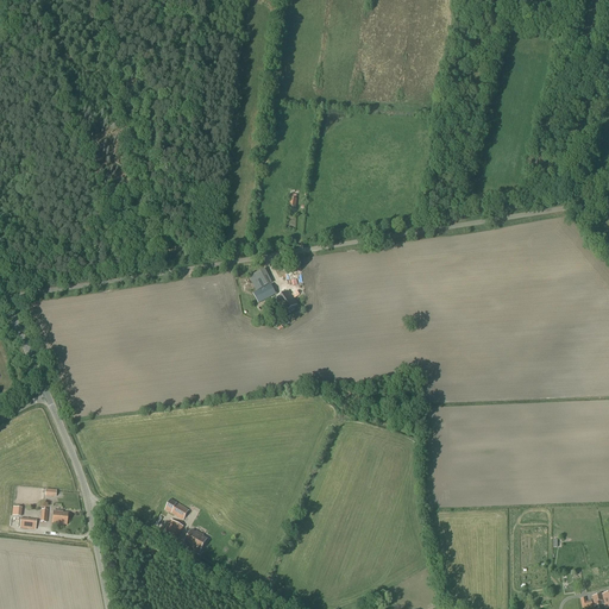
[(258,305),(276,295),(270,284),(252,294),(258,305)]
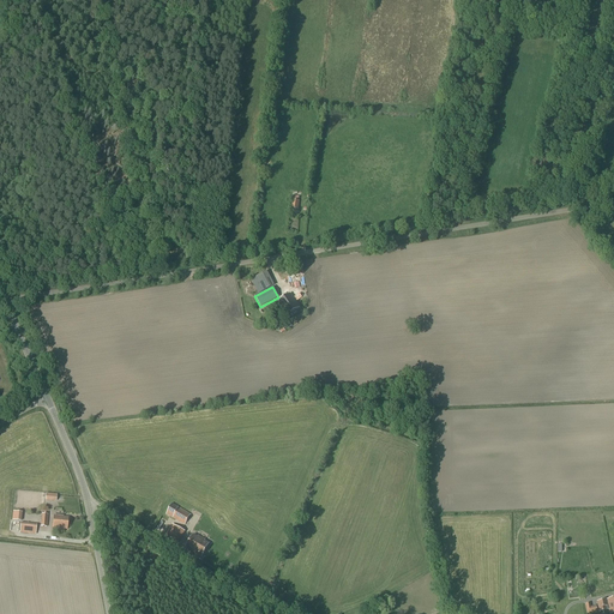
[(288,292),(286,294),(278,300),(288,313),(295,307),(298,306),(288,292)]
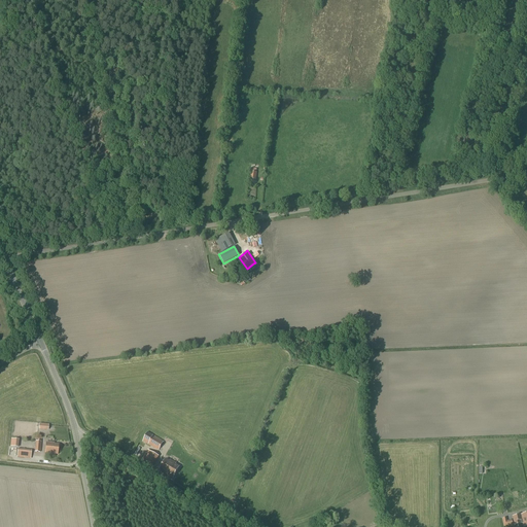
[(159,451),(163,441),(147,432),(143,442),(159,451)]
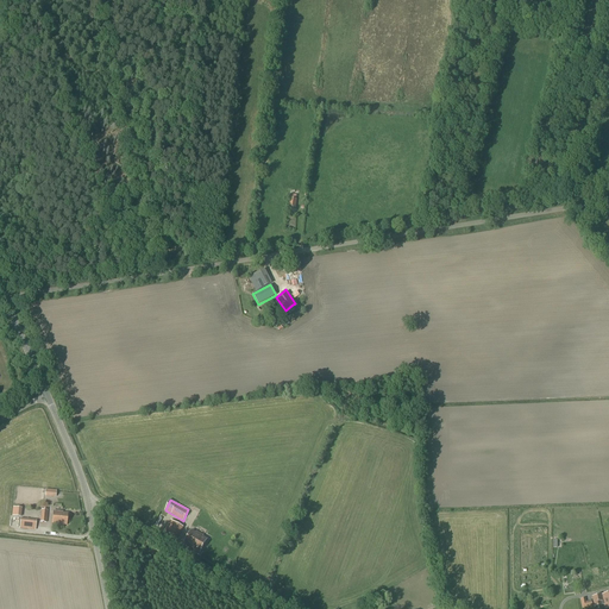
[(67,525),(68,514),(62,513),(54,512),(52,523),(67,525)]
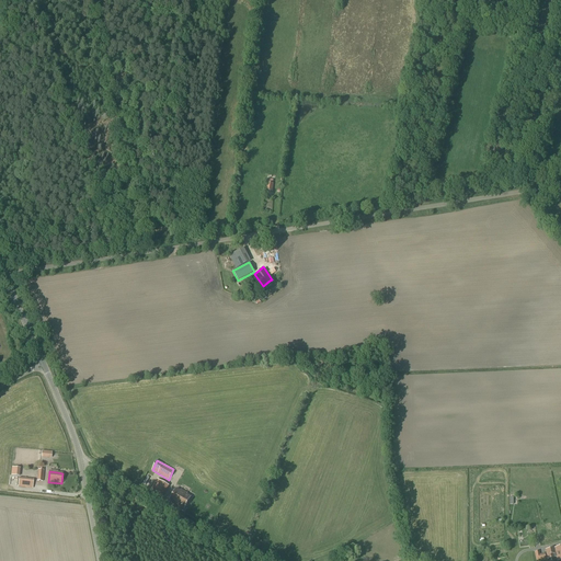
[(161,496),(168,485),(159,481),(152,492),(161,496)]
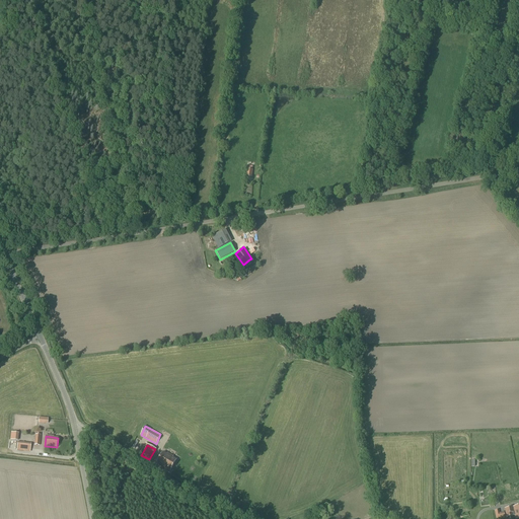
[(172,457),(174,453),(170,451),(168,455),(163,453),(157,463),(165,468),(170,471),(176,459),(172,457)]
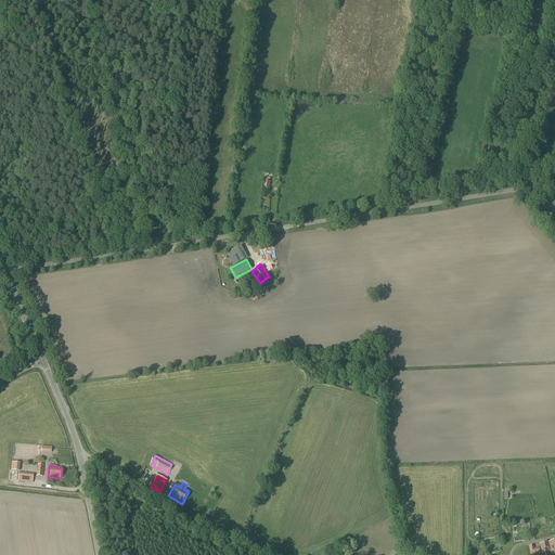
[(551,554),(554,554),(554,541),(540,544),(542,553),(550,552),(551,554)]
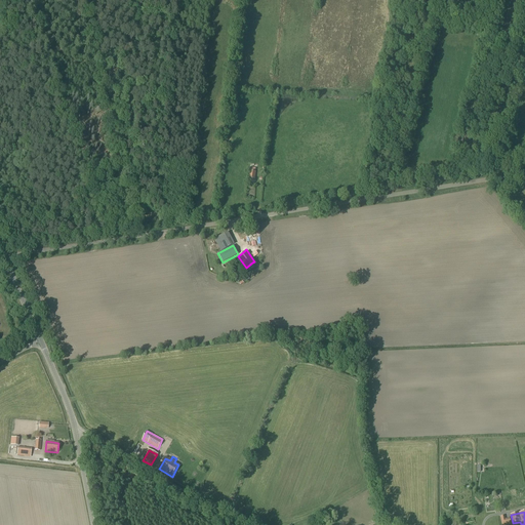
All buildings are outlined.
